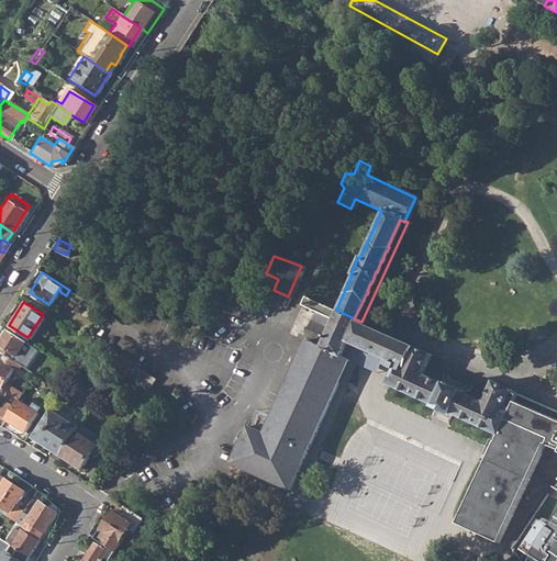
[(92,311),(101,316),(104,313),(95,306),(92,311)]
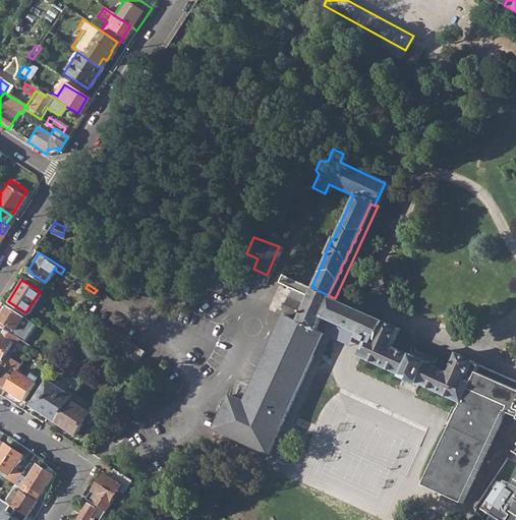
[(263,452),(317,332),(309,329),(317,314),(364,336),(362,341),(356,355),(400,376),(399,377),(414,384),(415,383),(458,403),(420,484),(442,495),(453,479),(466,487),(501,412),(502,410),(504,407),(465,389),(467,382),(462,380),(467,368),(470,361),(471,360),(454,353),(445,372),(424,362),(424,361),(409,354),(409,355),(388,346),(397,327),(374,315),(335,298),(328,295),(311,287),(303,305),(284,297),(278,311),(296,320),(295,323),(279,315),(240,401),(236,400),(225,395),(211,428),(263,452)]
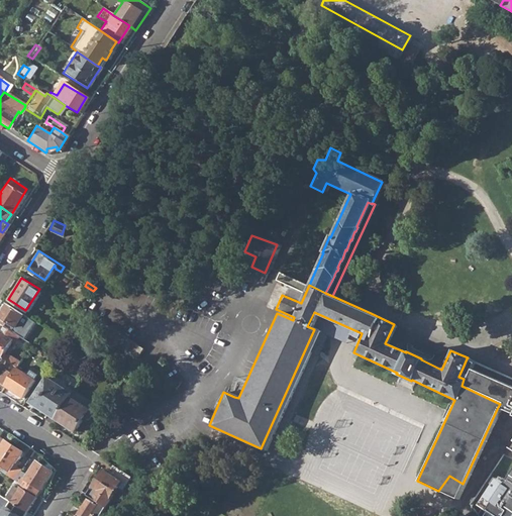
[(17,334),(24,339),(28,334),(14,326),(22,313),(6,302),(0,311),(0,323),(6,327),(12,331),(16,333),(17,334)]
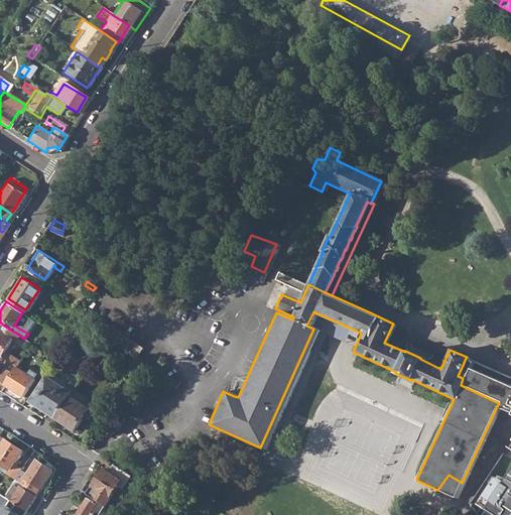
[(318,319),(359,338),(361,333),(313,311),(306,326),(313,329),(318,319)]
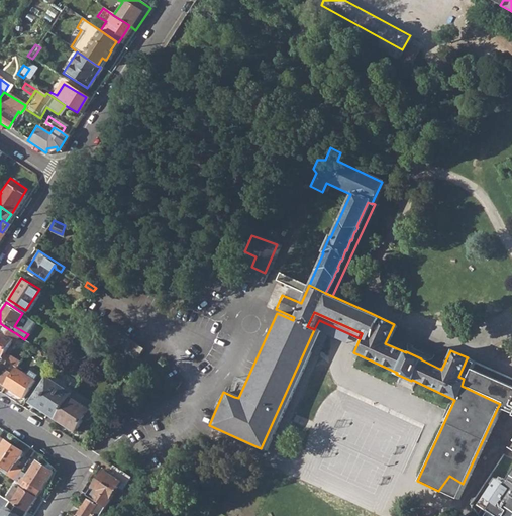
[(12,331),(6,327),(2,333),(11,338),(10,339),(13,340),(17,334),(16,333),(12,331)]
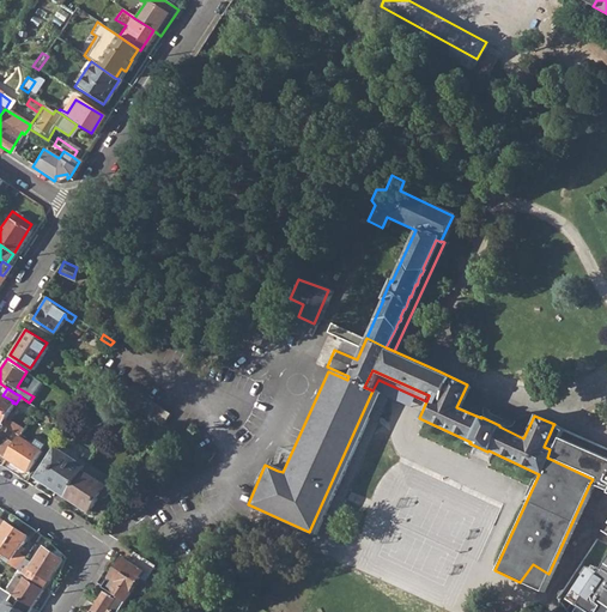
[(2,395),(0,394),(0,422),(1,423),(8,428),(18,434),(23,425),(10,418),(8,420),(2,417),(12,403),(13,401),(2,395)]
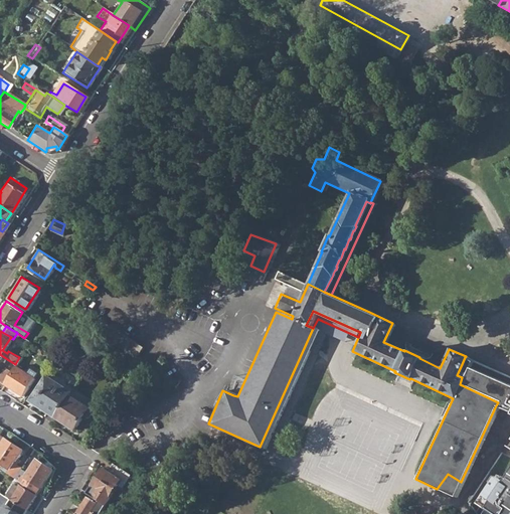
[(509,387),(509,378),(465,357),(462,364),(468,367),(509,387)]
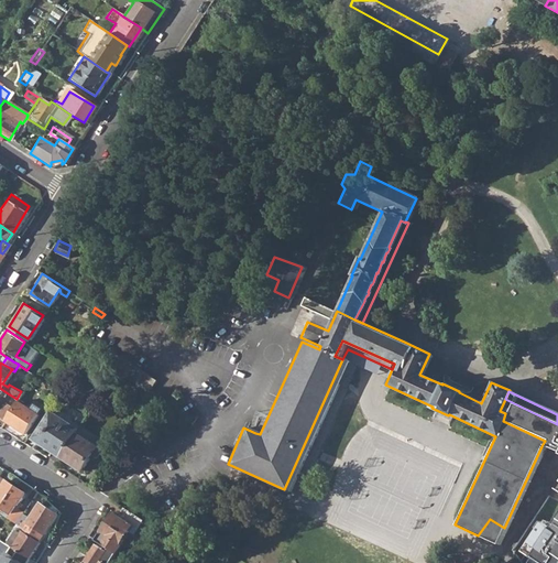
[(17,399),(8,393),(2,403),(0,407),(0,419),(2,420),(15,400),(17,399)]
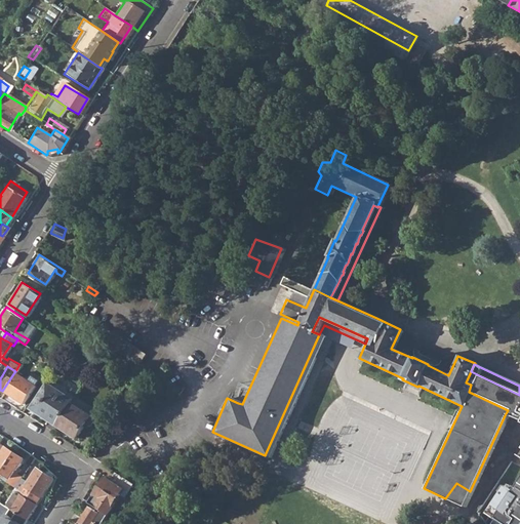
[(34,385),(14,372),(2,391),(22,403),(34,385)]
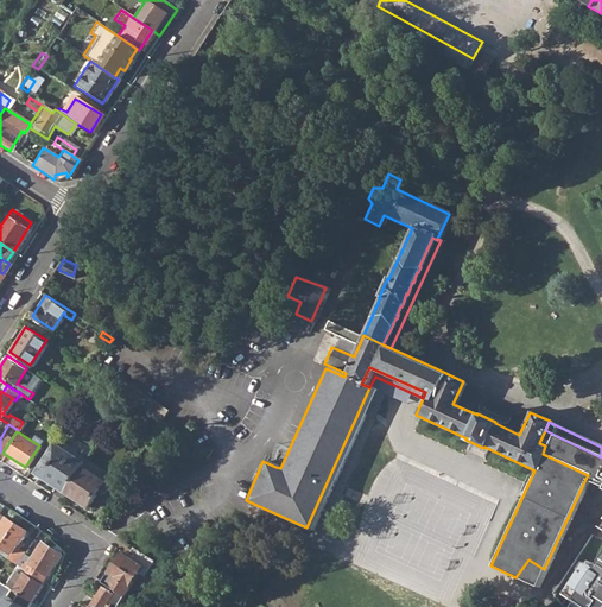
[(545,446),(543,454),(588,475),(585,479),(584,481),(601,489),(601,519),(601,522),(601,457),(552,434),(545,446)]
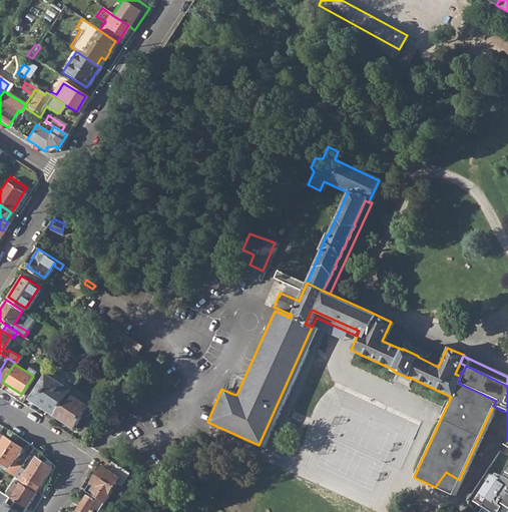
[(31,401),(54,415),(68,393),(71,388),(55,378),(57,375),(48,370),(35,390),(37,391),(31,401)]
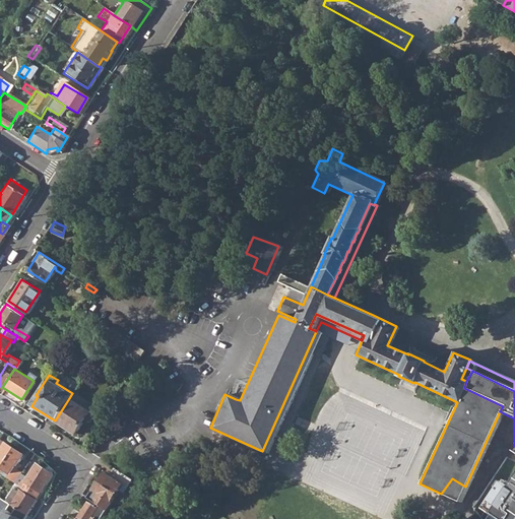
[(55,420),(73,433),(82,420),(83,422),(88,420),(91,417),(90,412),(88,411),(88,410),(69,398),(55,420)]
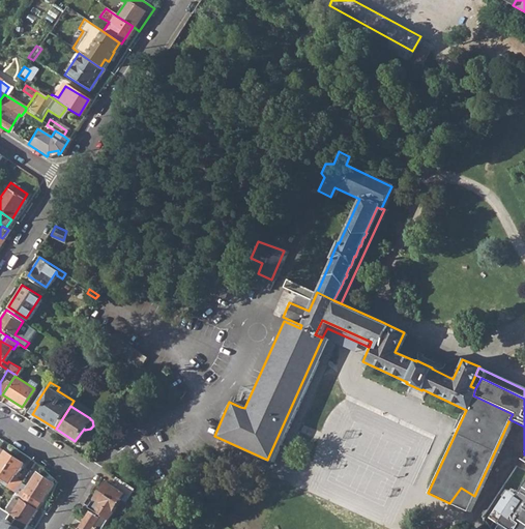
[(0,475),(11,458),(2,451),(0,454),(0,475)]
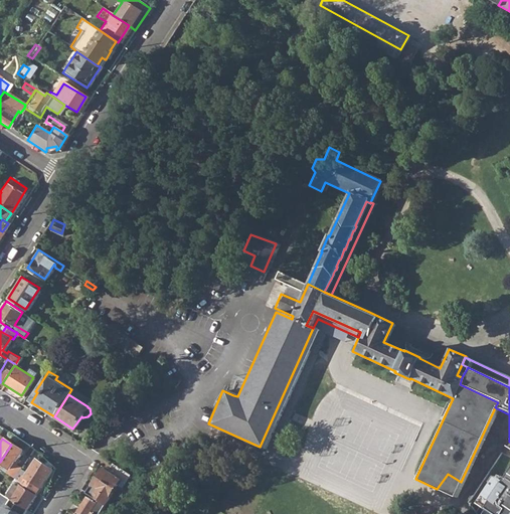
[(0,471),(2,472),(11,478),(17,468),(11,463),(12,462),(15,463),(17,460),(15,459),(20,451),(11,445),(0,462),(0,471)]
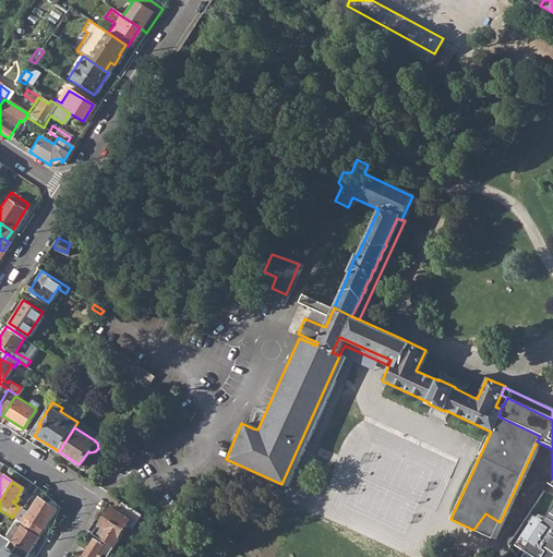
[(12,518),(28,529),(46,501),(37,496),(25,515),(23,512),(24,511),(19,507),(12,518)]
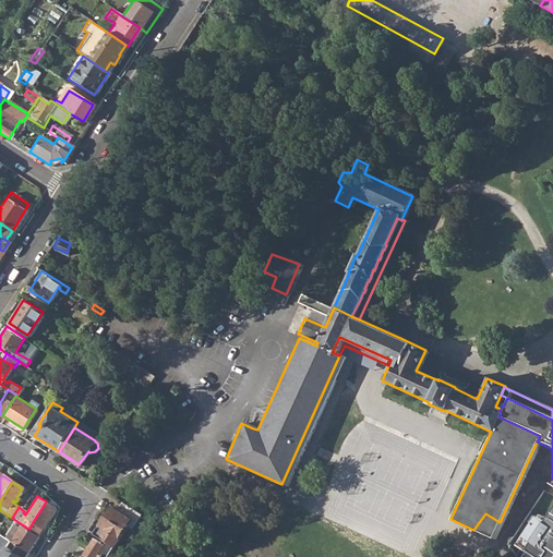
[(28,529),(38,535),(56,508),(46,501),(28,529)]
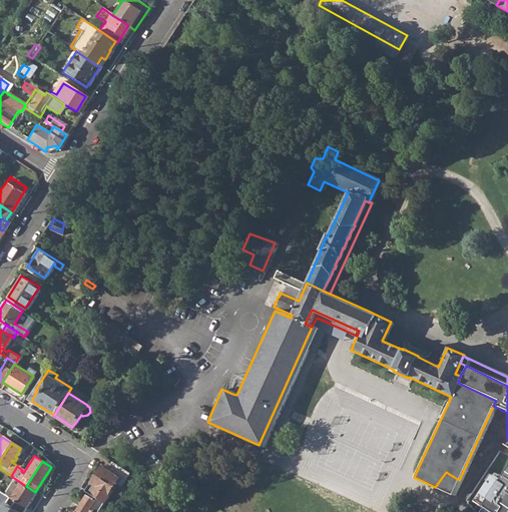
[(122,481),(125,476),(127,473),(111,474),(100,466),(95,474),(112,486),(122,492),(124,489),(119,486),(115,483),(118,478),(122,481)]
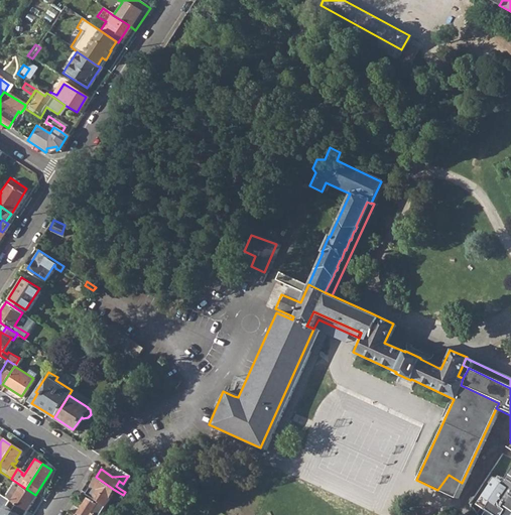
[(510,514),(510,473),(507,479),(498,476),(474,512),(476,514),(510,514)]
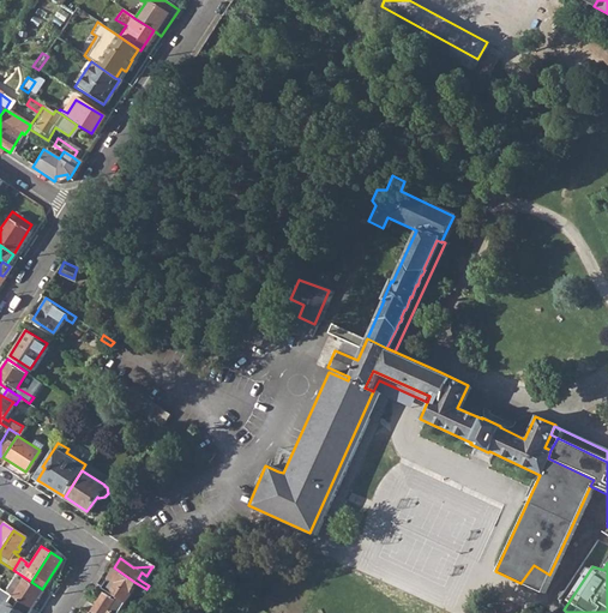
[(521,583),(541,593),(549,575),(534,565),(521,583)]
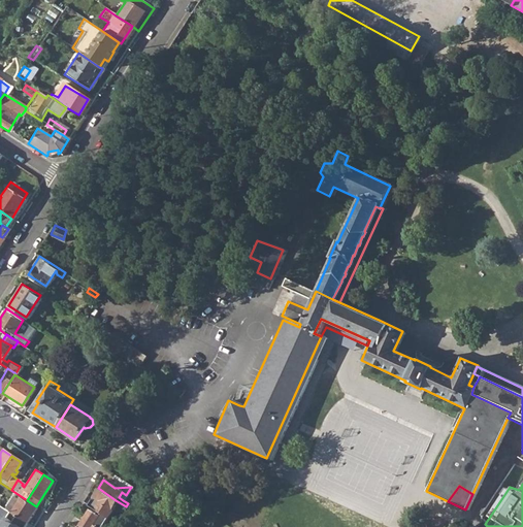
[(105,518),(116,500),(98,488),(92,497),(97,500),(92,508),(105,518)]
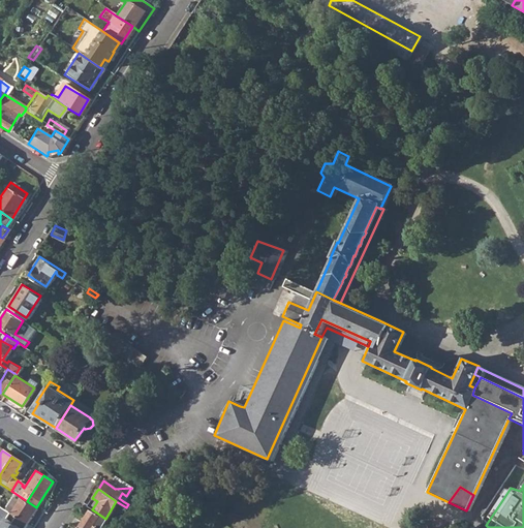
[(18,498),(8,514),(23,523),(33,508),(18,498)]
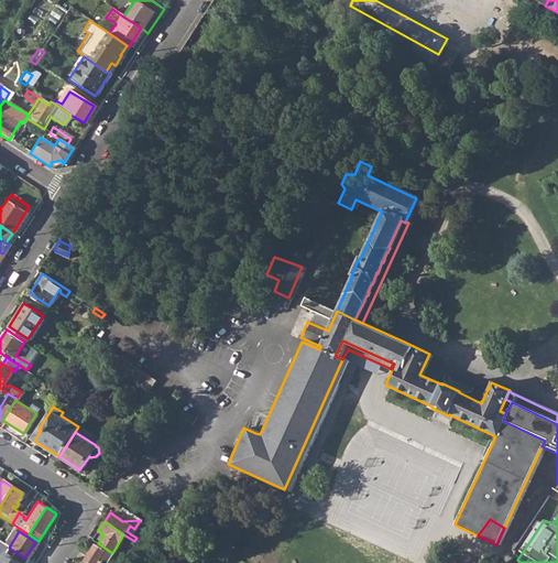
[(80,562),(105,562),(111,555),(94,543),(80,562)]
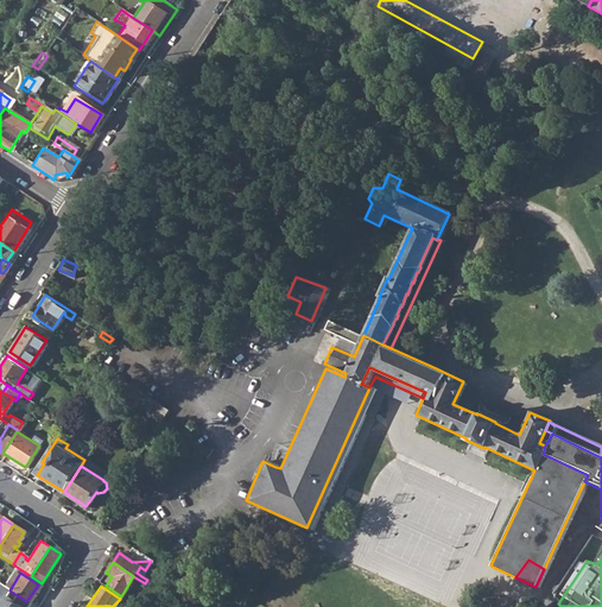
[(23,606),(26,601),(10,590),(7,588),(0,598),(0,606),(23,606)]
